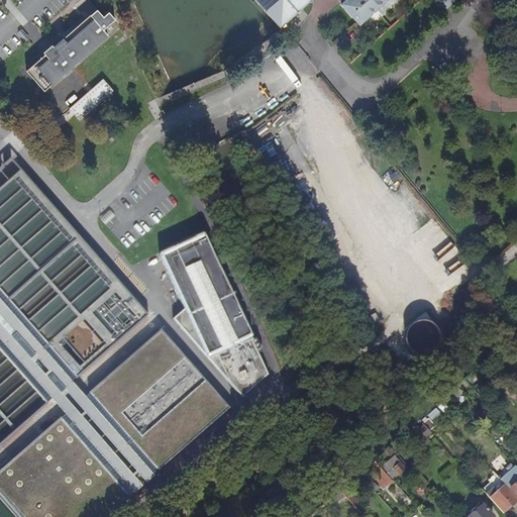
[(115,14),(102,0),(82,0),(114,36),(123,28),(117,20),(112,24),(109,20),(115,14)]
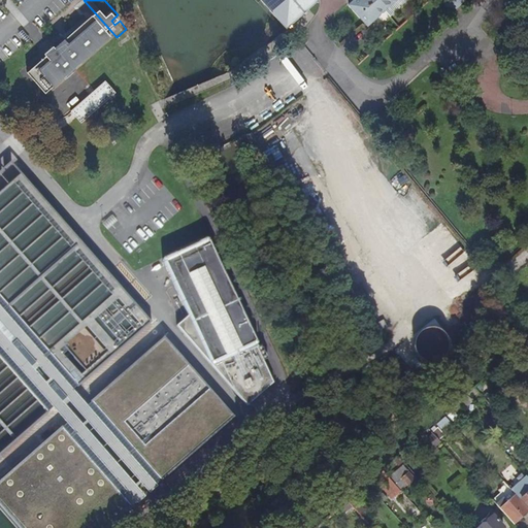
[(316,0),(259,0),(285,29),(288,26),(316,0)]
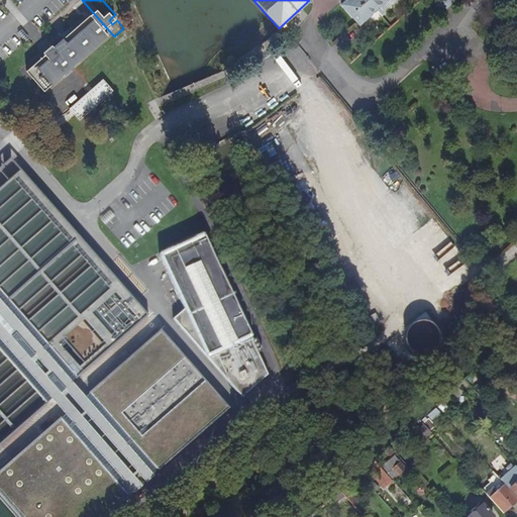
[(402,0),(348,0),(342,5),(341,7),(359,26),(376,12),(382,18),(402,0)]
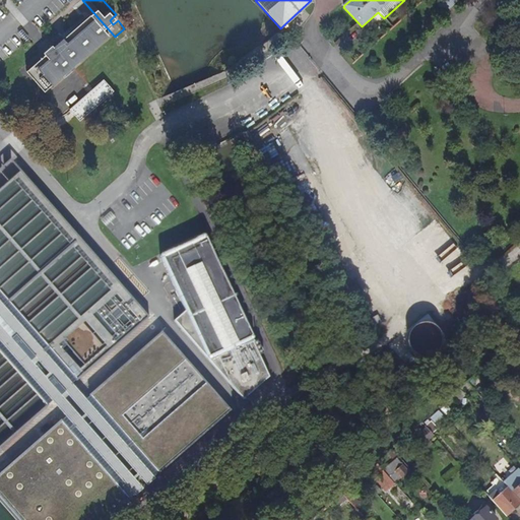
[(457,0),(434,0),(445,12),(457,0)]
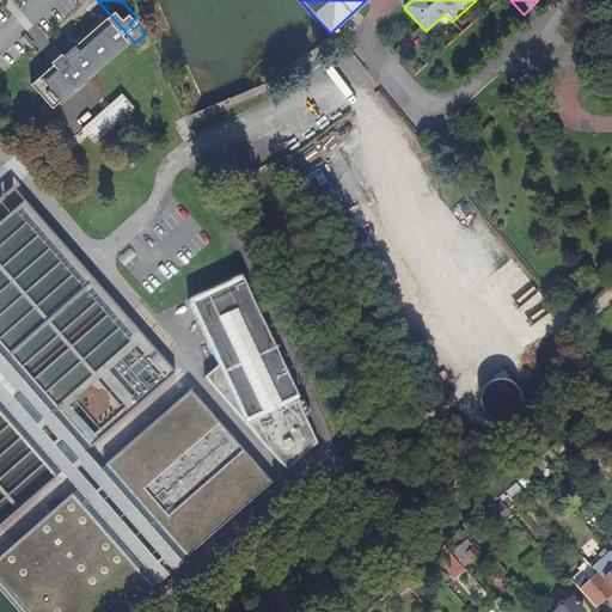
[(53,109),(128,43),(106,19),(31,85),(53,109)]
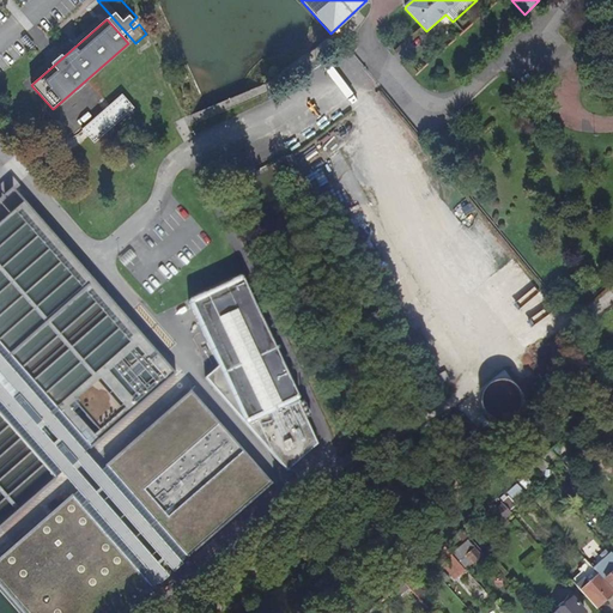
[(95,144),(133,108),(122,95),(83,129),(95,144)]
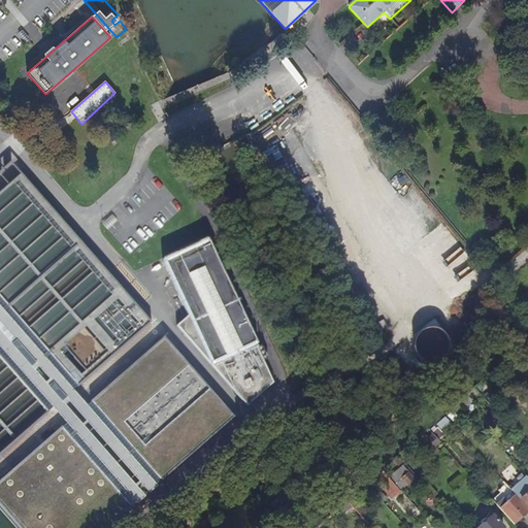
[(0,458),(51,414),(50,413),(55,407),(57,409),(62,416),(68,423),(63,428),(0,483),(0,502),(23,527),(112,527),(135,508),(164,483),(238,419),(166,337),(154,349),(93,401),(89,404),(83,398),(77,391),(75,389),(79,386),(80,387),(153,323),(90,253),(21,175),(0,193),(0,458)]
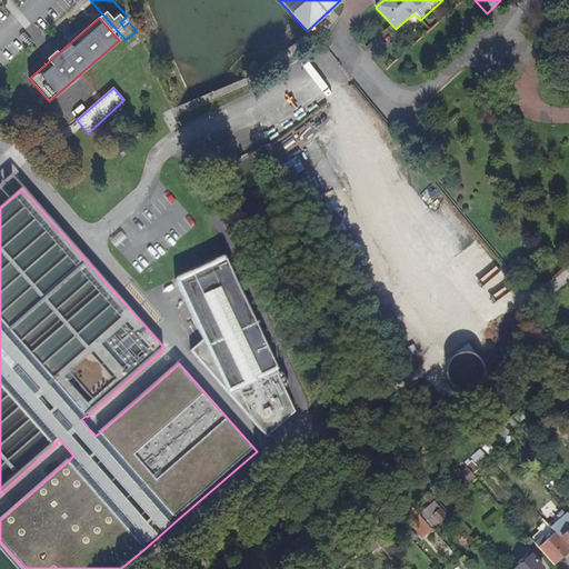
[(117,248),(127,238),(120,231),(110,241),(117,248)]
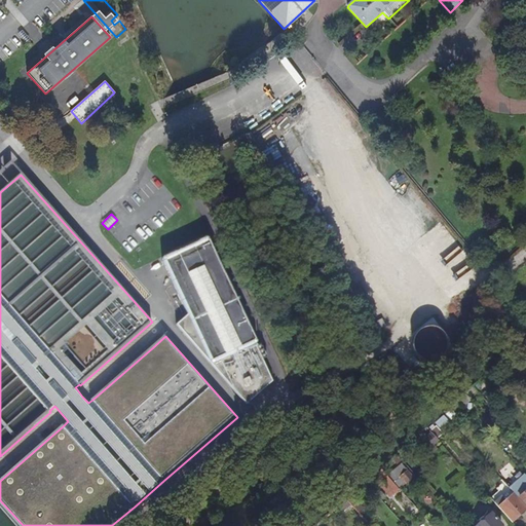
[(440,255),(455,237),(449,233),(435,250),(440,255)]
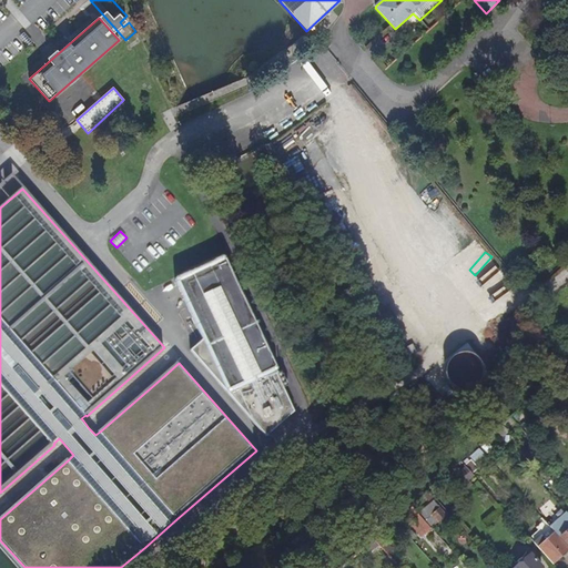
[(296,412),(274,365),(225,257),(178,281),(205,343),(194,352),(225,387),(237,382),(253,417),(270,437),(281,427),(279,421),(296,412)]
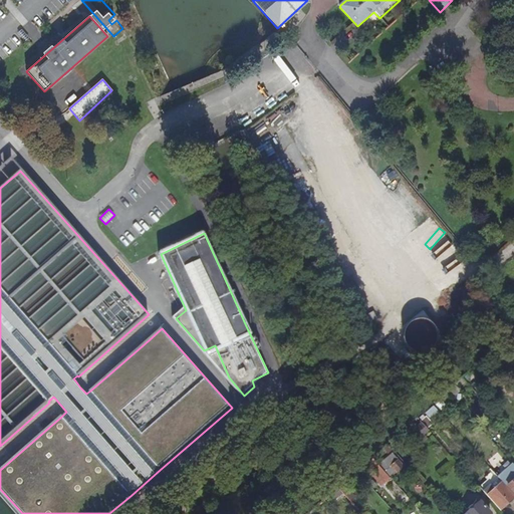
[(254,387),(268,373),(268,372),(252,380),(254,387)]
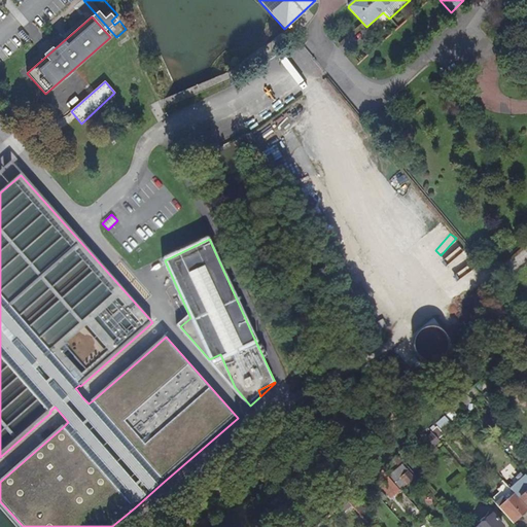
[(449,423),(445,418),(437,425),(442,430),(449,423)]
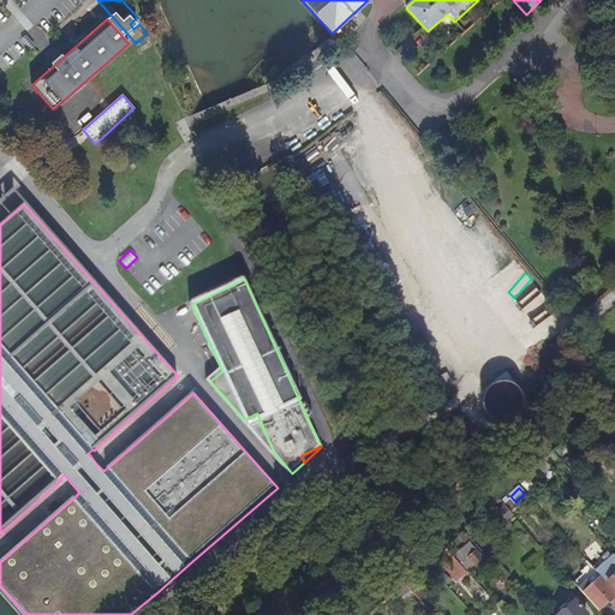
[(518,509),(511,501),(506,505),(514,513),(518,509)]
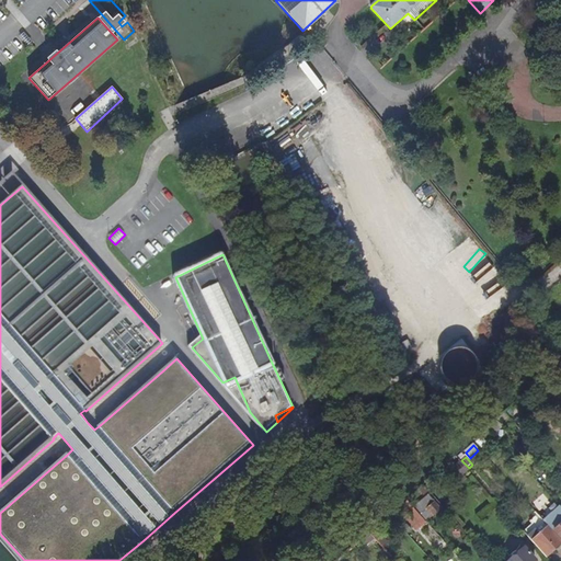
[(468,470),(462,464),(458,467),(465,473),(468,470)]
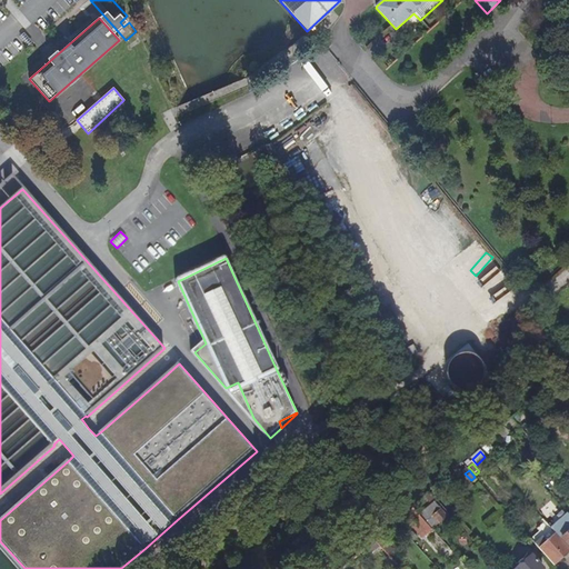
[(441,511),(435,517),(441,525),(448,518),(441,511)]
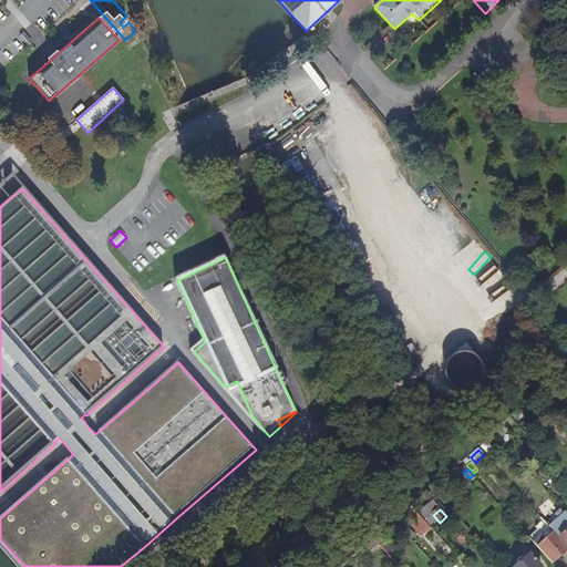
[(550,528),(566,514),(564,512),(548,525),(550,528)]
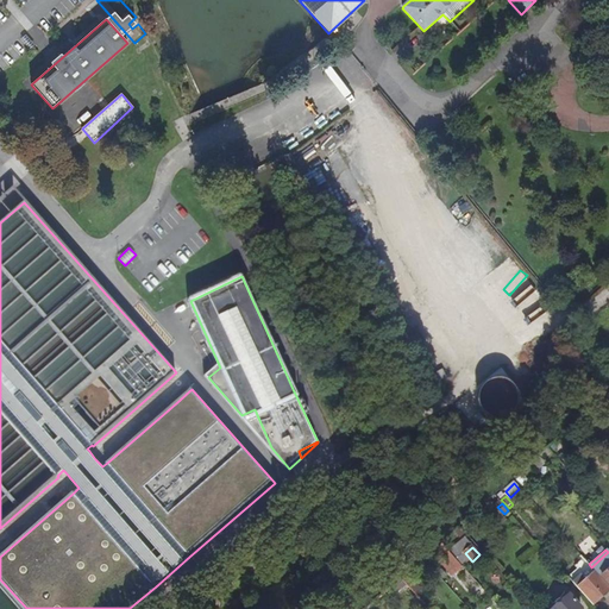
[(608,551),(608,552),(591,567),(602,579),(603,578),(608,585),(608,551)]
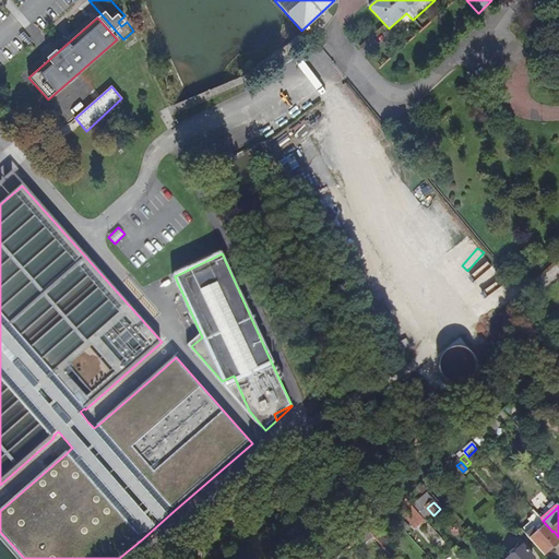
[(433,515),(427,508),(420,513),(427,521),(433,515)]
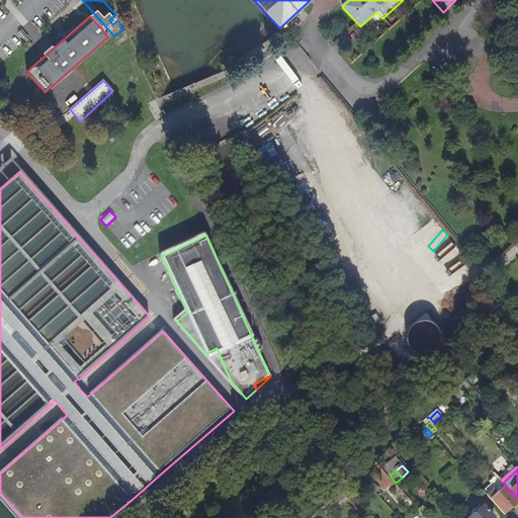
[(503,483),(497,477),(490,483),(493,485),(485,493),(506,516),(517,505),(517,500),(512,493),(503,483)]
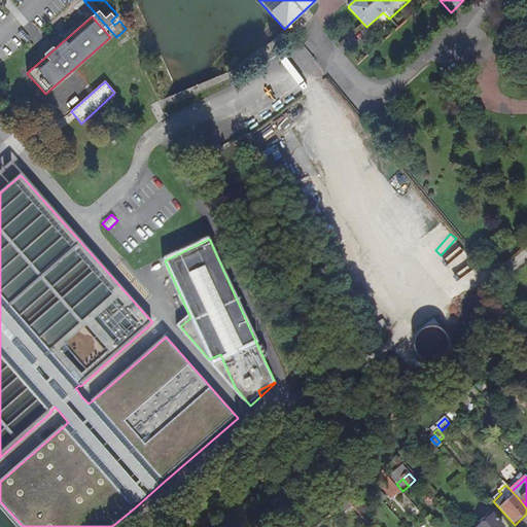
[(502,526),(493,516),(480,526),(502,526)]
